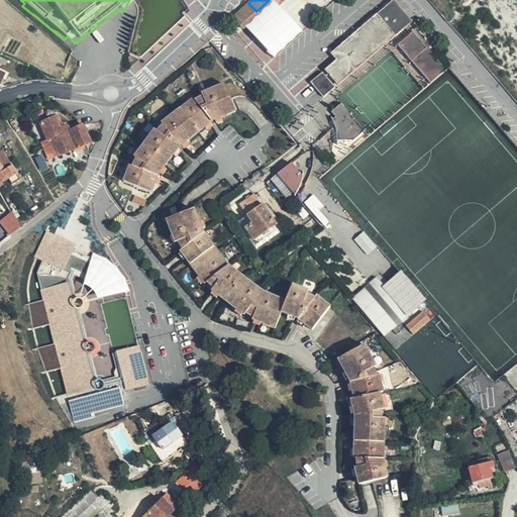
[(233,17),(235,19),(244,28),(259,14),(256,11),(248,3),(233,17)]
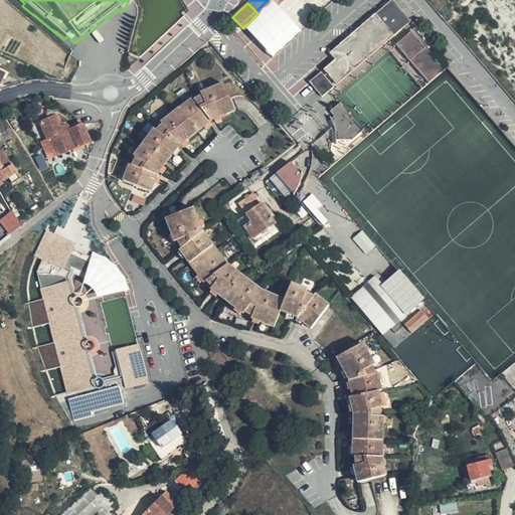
[(393,35),(400,28),(398,26),(399,19),(399,15),(398,13),(397,11),(395,10),(386,10),(382,6),(375,13),(393,35)]
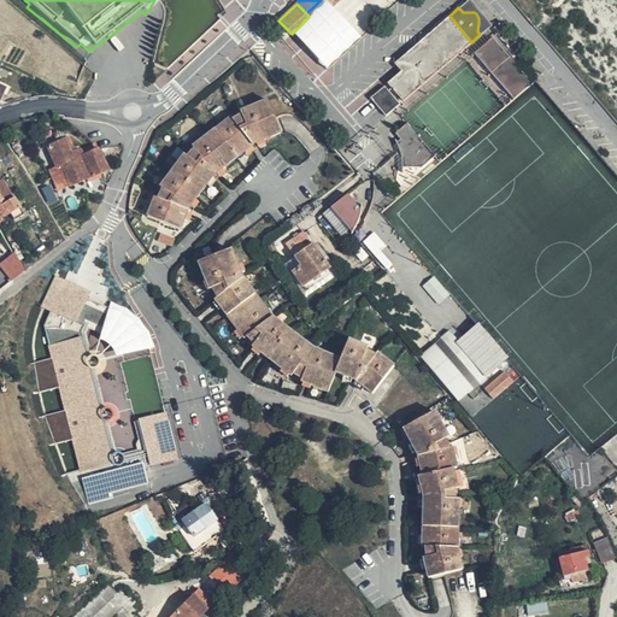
[(388,83),(403,100),(468,45),(471,42),(450,16),(394,63),(401,71),(388,83)]
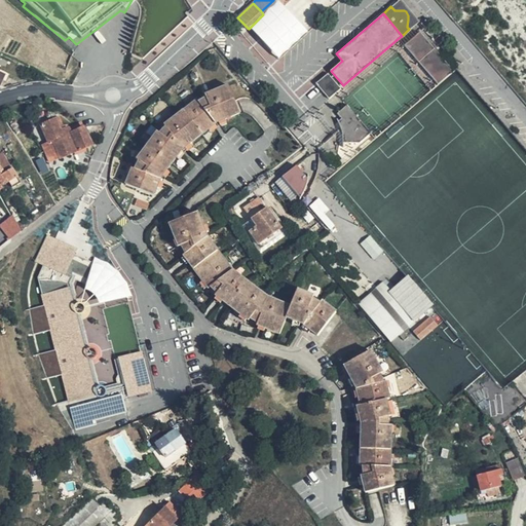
[(405,45),(438,83),(453,70),(420,33),(405,45)]
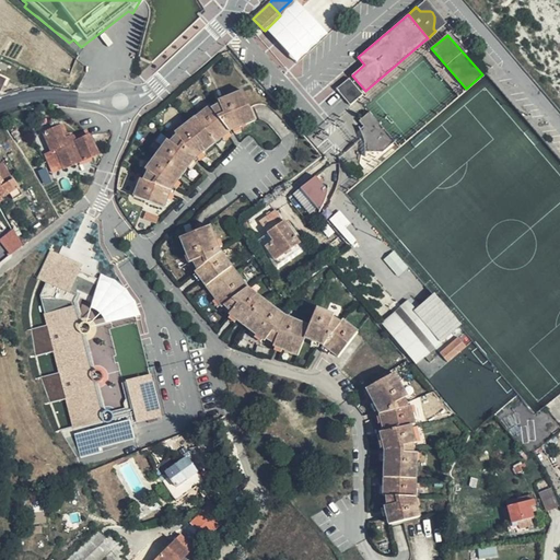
[(349,77),(336,88),(349,104),(363,94),(349,77)]
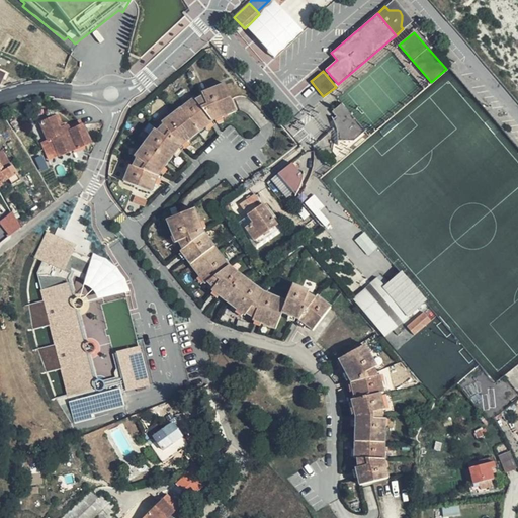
[(236,110),(226,84),(202,93),(203,96),(196,100),(194,98),(162,122),(163,123),(157,130),(156,128),(136,157),(137,159),(134,166),(131,165),(124,182),(152,191),(158,174),(180,146),(207,124),(211,120),(236,110)]
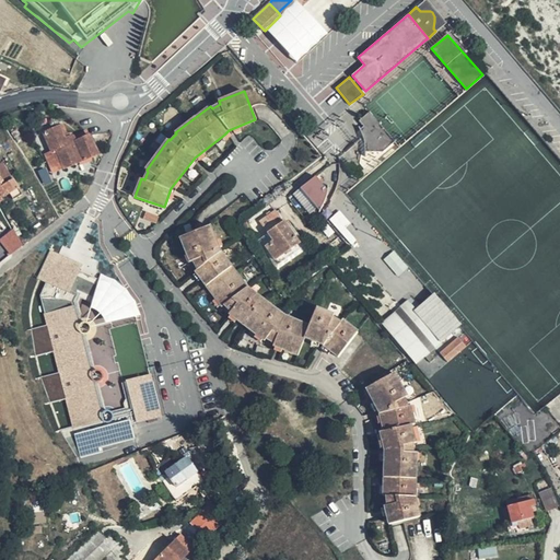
[(384,147),(385,149),(386,148),(395,140),(369,111),(359,119),(369,129),(381,142),(384,147)]
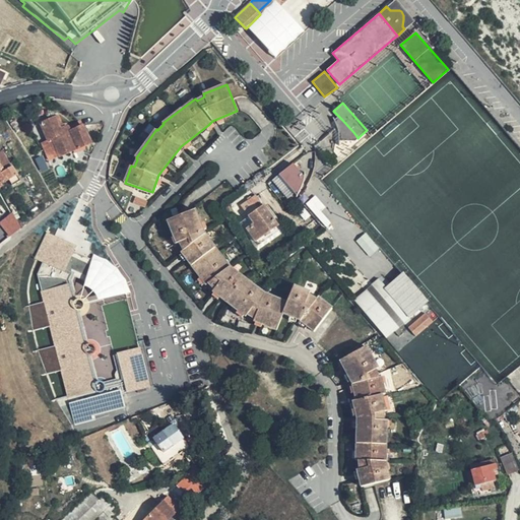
[(336,123),(336,124),(342,120),(333,111),(337,116),(334,119),(336,123)]
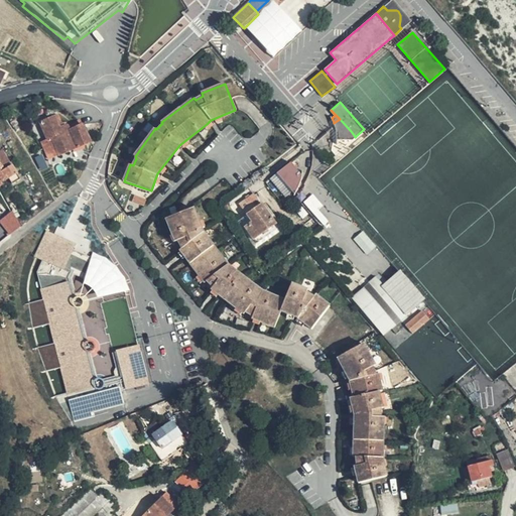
[(65,124),(62,125),(60,126),(55,114),(38,121),(46,139),(51,137),(58,154),(91,140),(81,124),(72,129),(69,124),(67,124),(65,124)]
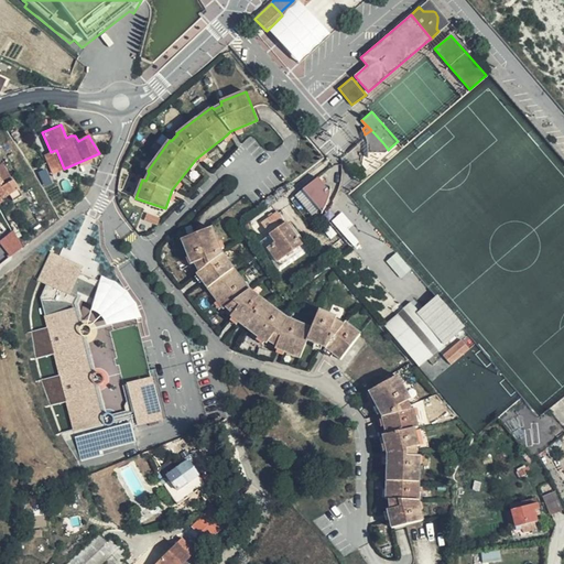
[(371,130),(365,134),(366,139),(367,143),(367,151),(386,151),(388,150),(387,148),(383,143),(371,130)]
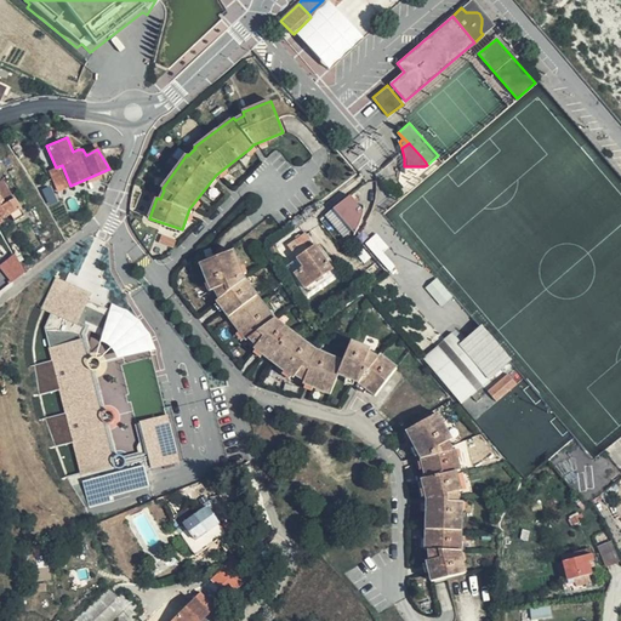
[(60,192),(70,186),(62,165),(56,167),(58,174),(53,177),(60,192)]
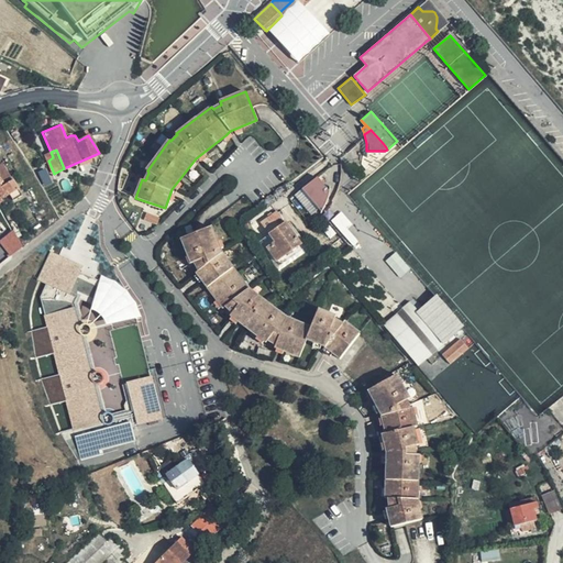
[(0,176),(4,183),(12,177),(3,162),(0,164),(0,176)]
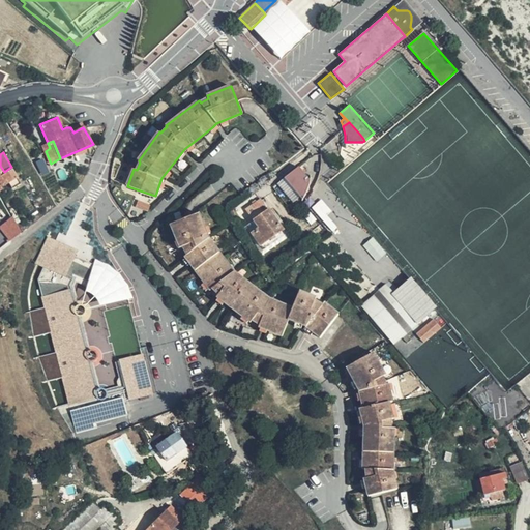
[(22,183),(11,167),(4,172),(0,166),(0,183),(2,187),(9,182),(12,187),(22,183)]
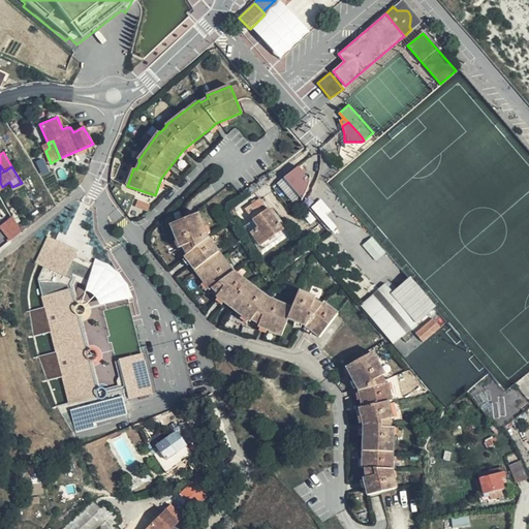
[(307,188),(309,180),(299,166),(284,178),(302,199),(305,193),(307,188)]
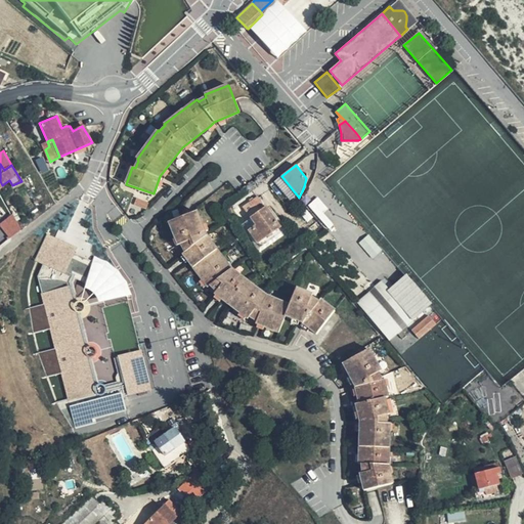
[(258,243),(284,224),(277,217),(275,219),(266,207),(265,208),(257,197),(244,208),(256,224),(249,230),(258,243)]
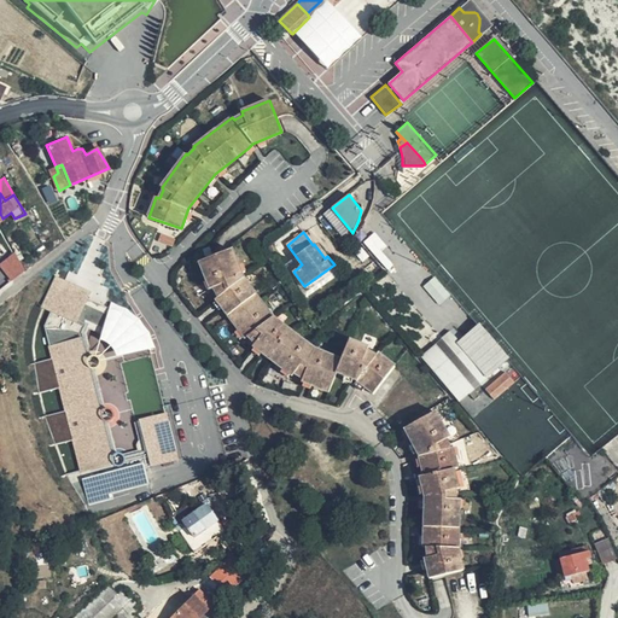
[(383,251),(388,246),(374,232),(362,242),(386,269),(394,263),(383,251)]
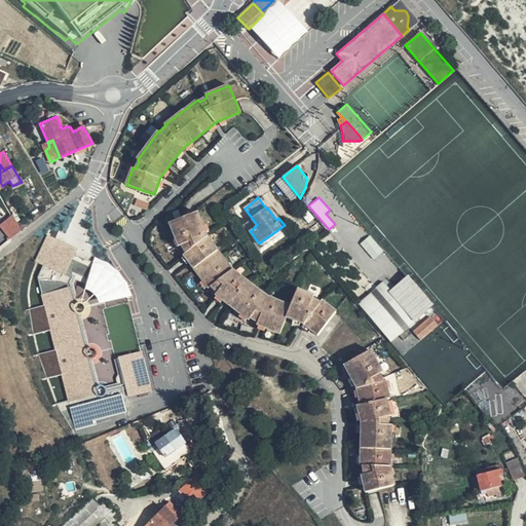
[(317,334),(335,311),(322,300),(320,303),(312,298),(313,296),(297,289),(290,305),(267,297),(258,289),(232,269),(205,235),(197,212),(170,222),(179,246),(182,245),(186,252),(184,254),(209,287),(211,285),(217,292),(215,294),(249,320),(250,317),(257,322),(257,324),(279,333),(286,316),(304,324),(317,334)]
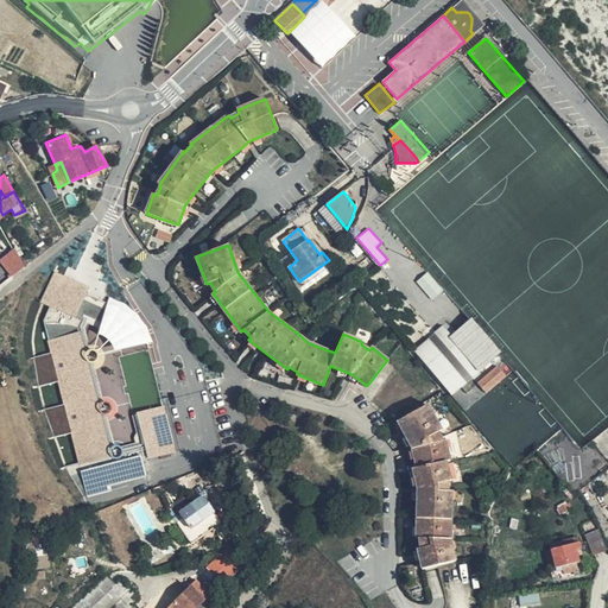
[(24,265),(14,248),(0,260),(12,274),(24,265)]
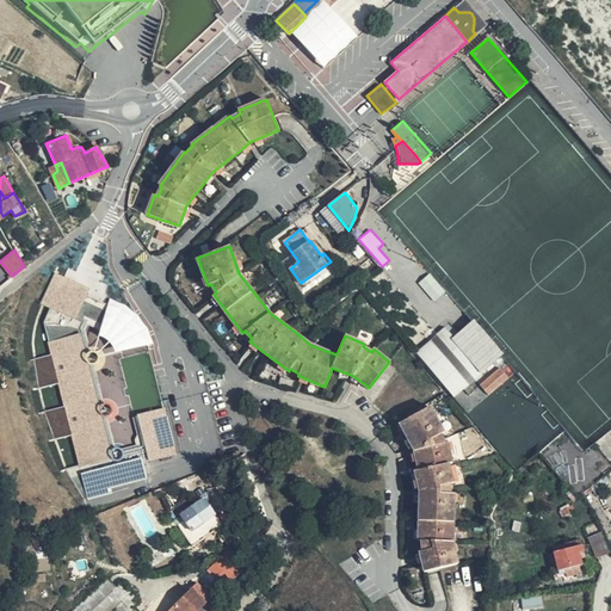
[(333,267),(331,261),(301,283),(304,288),(333,267)]
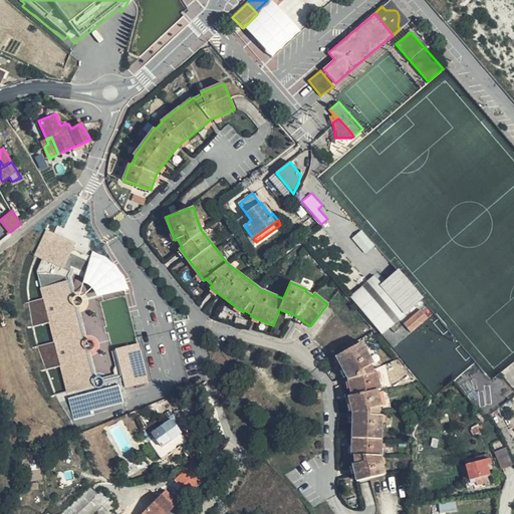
[(34,255),(63,269),(75,242),(45,229),(34,255)]
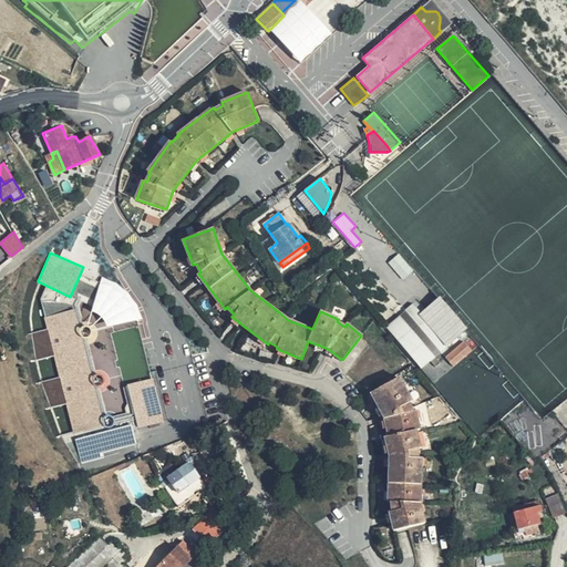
[(421,316),(449,348),(466,332),(440,300),(421,316)]
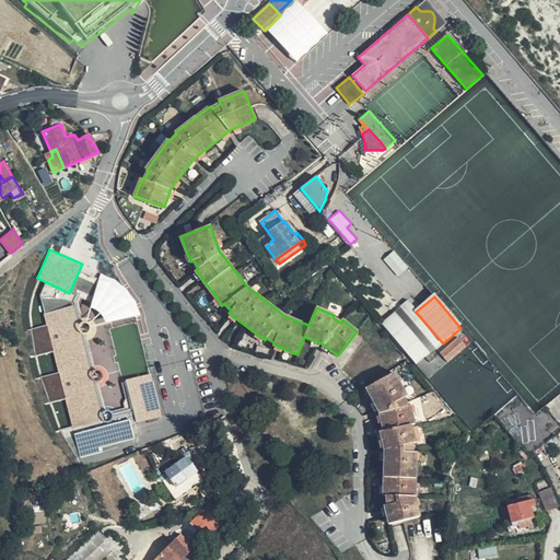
[(400,310),(434,349),(443,343),(416,312),(408,303),(400,310)]
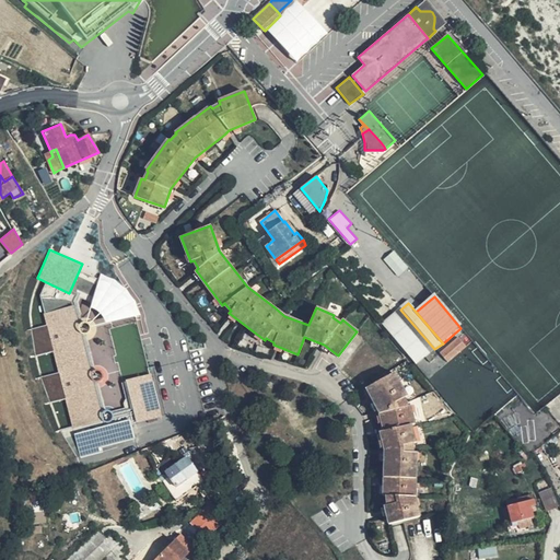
[(65,398),(73,429),(104,420),(76,321),(78,321),(73,305),(43,313),(46,325),(30,329),(37,356),(53,351),(58,373),(43,377),(49,403),(65,398)]
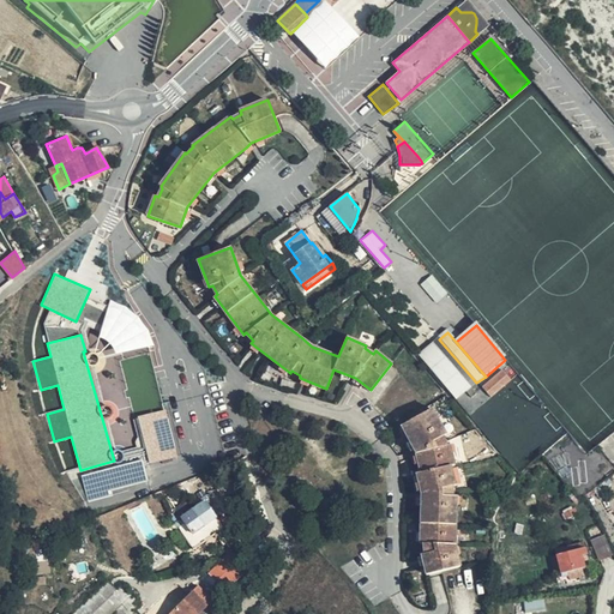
[(433,345),(471,389),(476,383),(439,339),(433,345)]
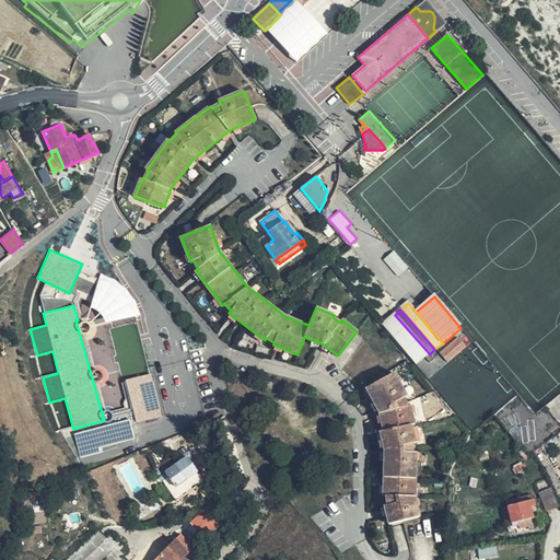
[(435,361),(430,354),(395,315),(383,326),(396,341),(417,366),(426,358),(431,364),(435,361)]
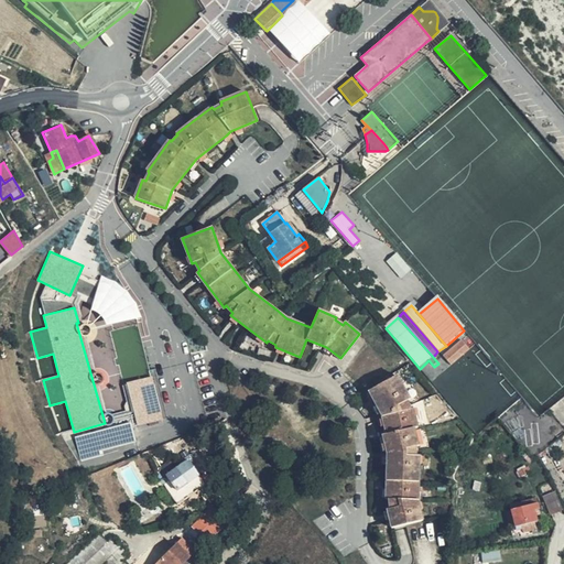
[(472,350),(464,342),(445,357),(453,366),(472,350)]
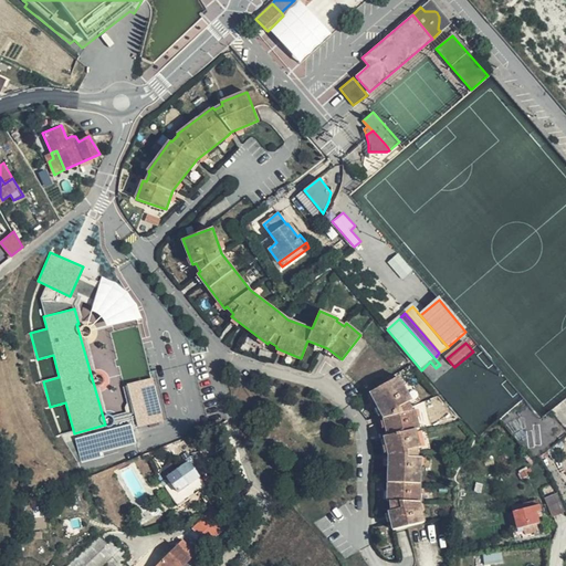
[(126,384),(137,428),(165,420),(153,377),(126,384)]
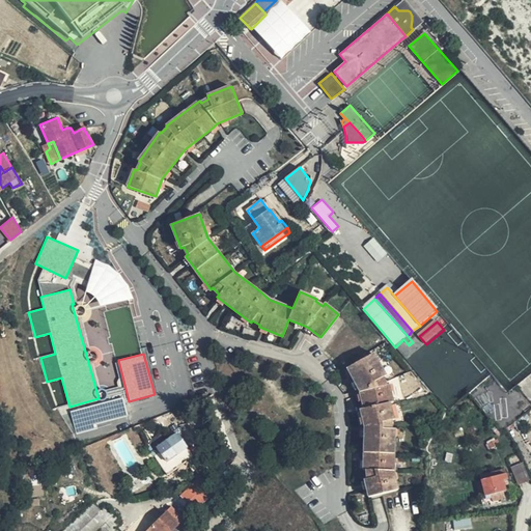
[(386,375),(373,354),(347,367),(360,392),(364,408),(360,409),(365,427),(364,470),(366,470),(367,478),(364,479),(368,497),(397,490),(393,471),(395,429),(391,429),(391,420),(394,419),(390,402),(392,401),(389,385),(386,385),(383,376),(386,375)]
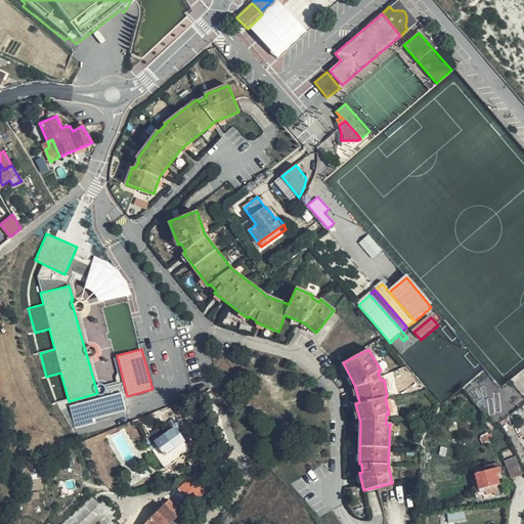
[(493,426),(485,417),(481,420),(489,430),(493,426)]
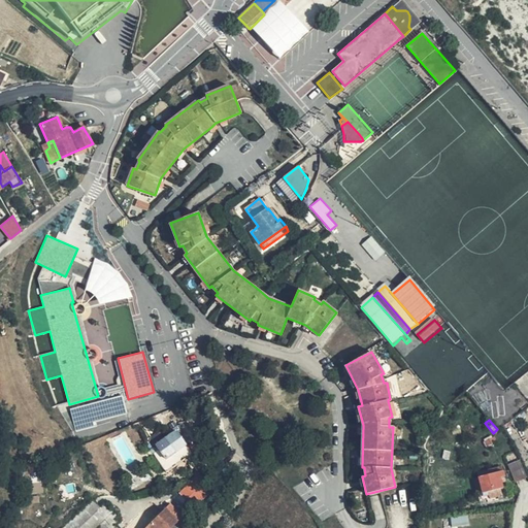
[(167,458),(186,443),(179,435),(184,432),(177,425),(163,435),(165,437),(157,444),(167,458)]
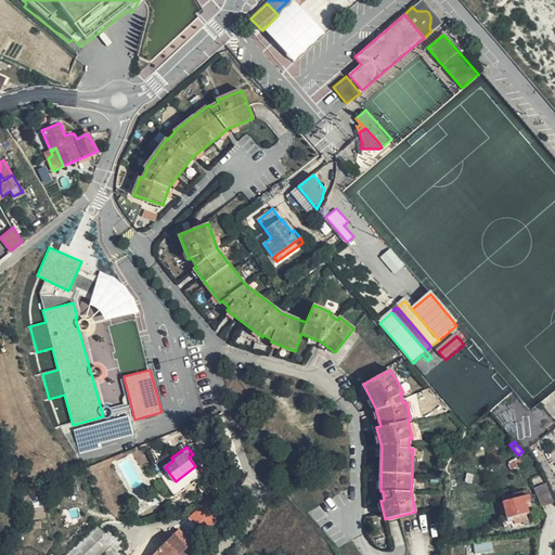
[(552,500),(546,485),(536,489),(541,504),(552,500)]
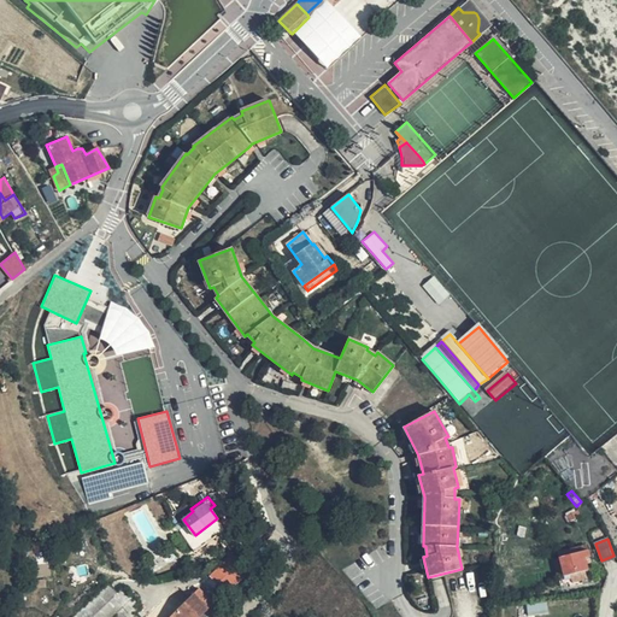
[(585,557),(589,556),(587,550),(582,551),(581,545),(557,551),(564,580),(571,579),(573,585),(587,581),(586,570),(588,569),(586,562),(585,557)]
